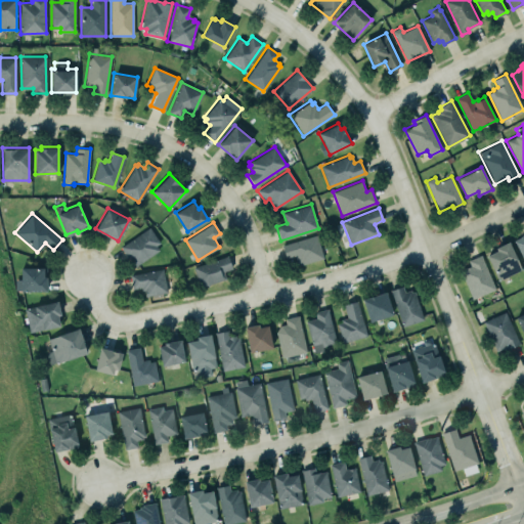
[(121,247),(149,226),(160,242),(156,245),(159,250),(135,266),(121,247)]
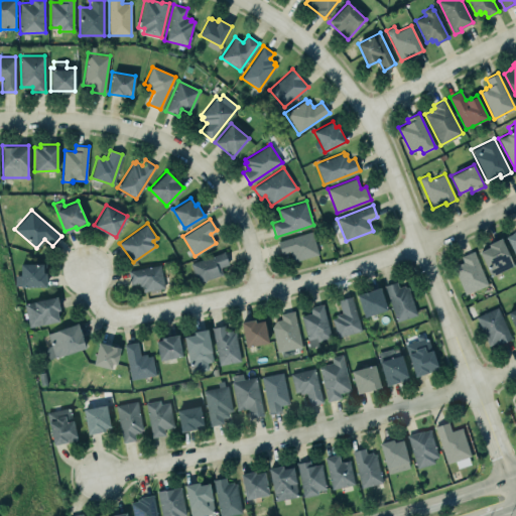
[(515,230),(515,256),(506,237),(512,234),(512,233),(514,232),(514,231),(515,230)]
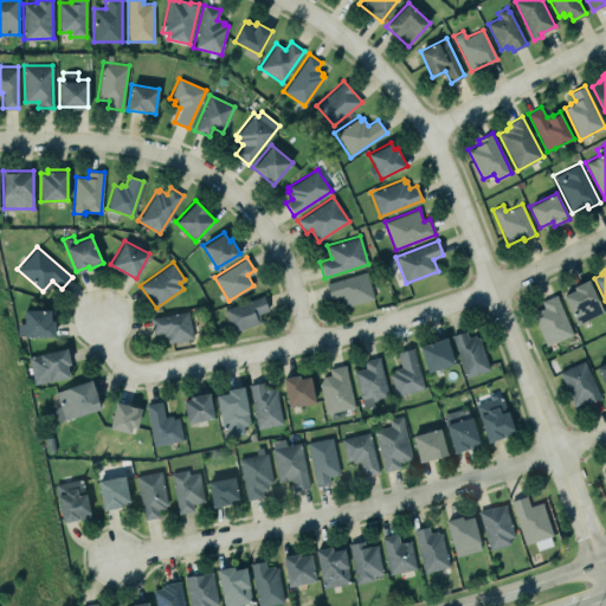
[(341,296),(343,303),(346,302),(347,305),(374,298),(366,271),(326,283),(330,298),(341,296)]
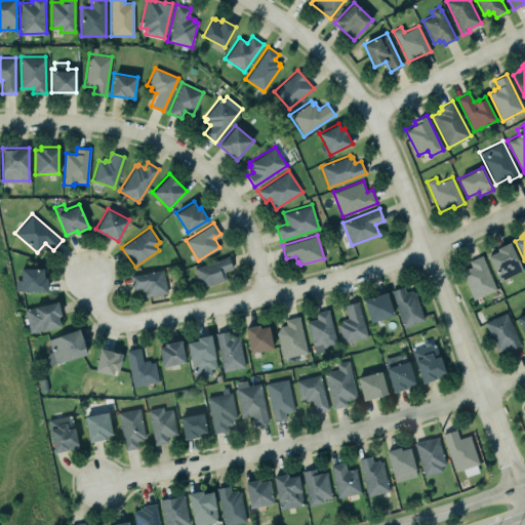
[(510,242),(523,270),(499,281),(488,256),(498,251),(496,248),(510,242)]
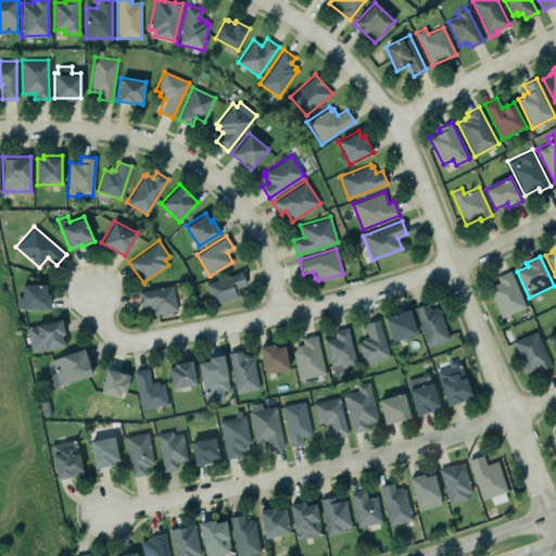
[(242,270),(247,283),(237,287),(240,294),(213,304),(205,282),(242,270)]
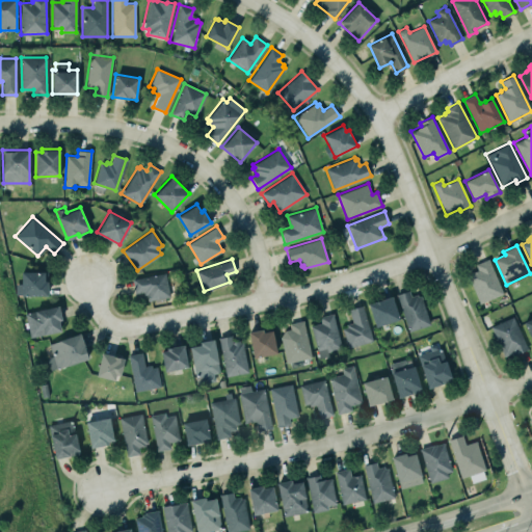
[(488,259),(503,293),(479,303),(468,274),(478,270),(475,264),(488,259)]
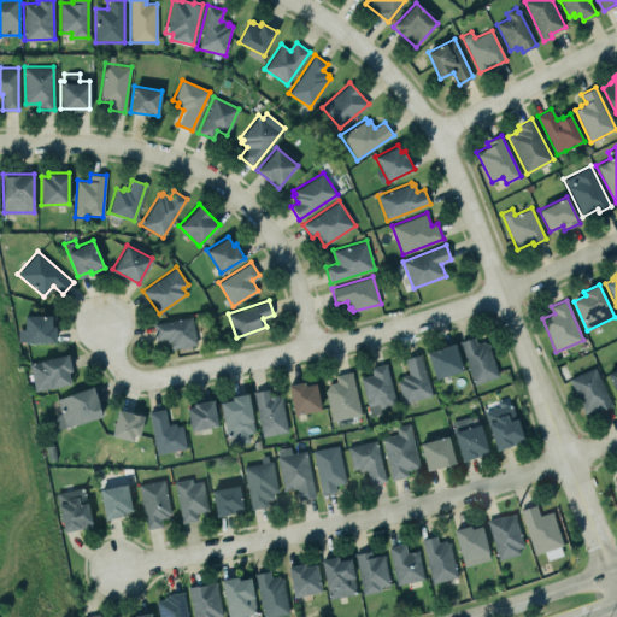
[(22,315),(50,315),(53,315),(53,342),(22,342),(22,341),(16,341),(16,328),(22,328),(22,315)]
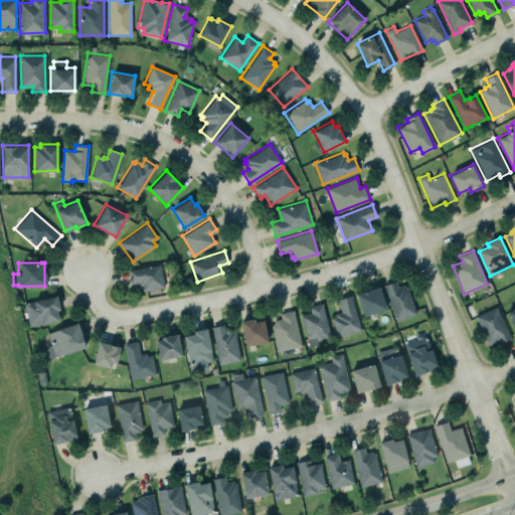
[(160,264),(164,287),(143,291),(142,285),(139,285),(139,282),(130,284),(128,270),(160,264)]
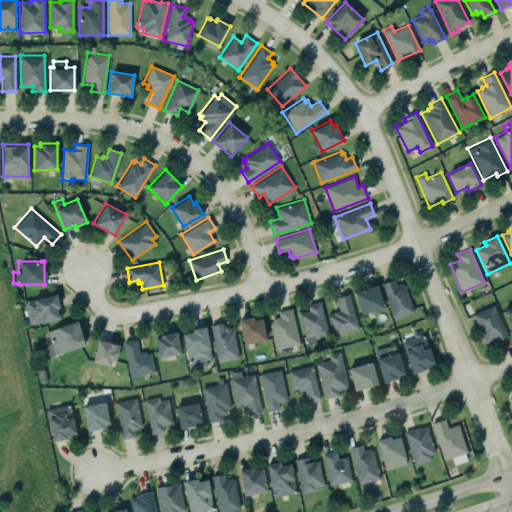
[(381,282),(393,278),(395,285),(401,283),(402,285),(405,284),(414,312),(394,319),(381,282)]
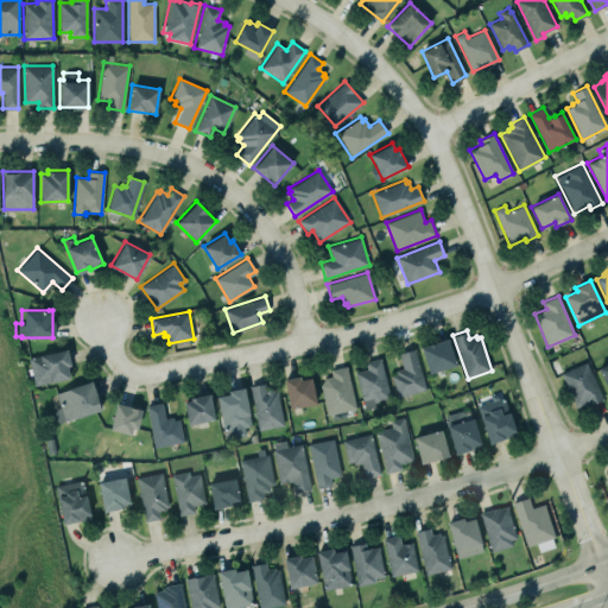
[(422,346),(430,373),(456,363),(448,337),(422,346)]
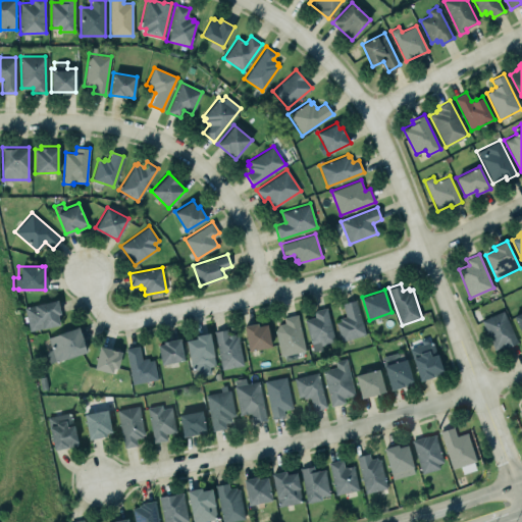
[(57,298),(23,306),(30,330),(59,323),(57,313),(60,312),(57,298)]
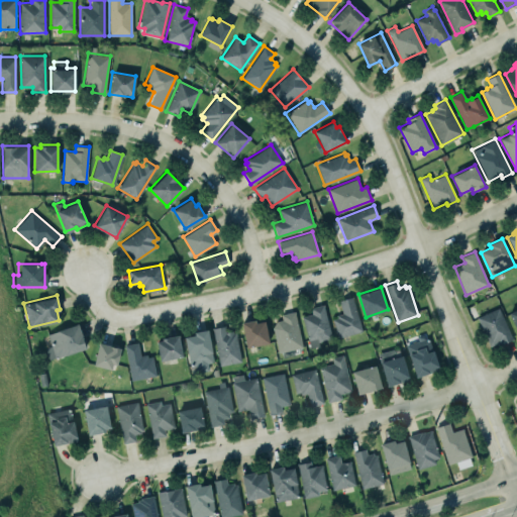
[(351,295),(363,330),(338,337),(332,319),(337,317),(336,315),(342,313),(338,299),(351,295)]
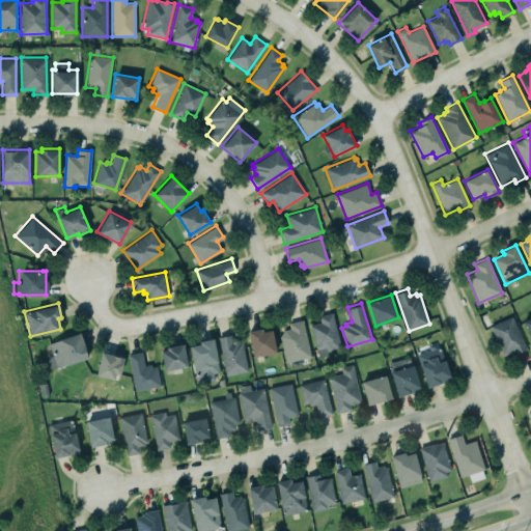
[(332,312),(340,347),(326,351),(327,355),(318,357),(310,325),(320,322),(318,315),(332,312)]
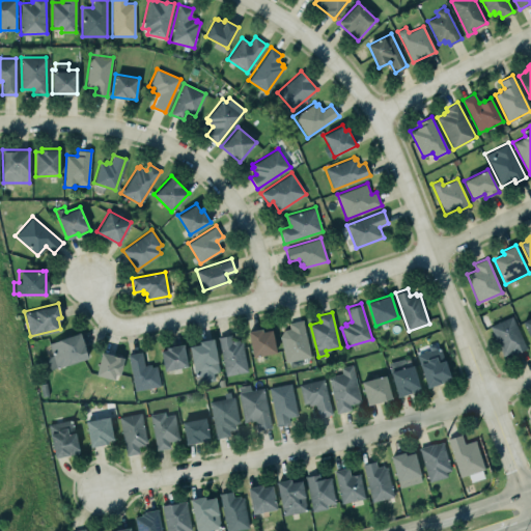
[(511,315),(526,348),(514,354),(513,352),(503,356),(490,326),(511,315)]
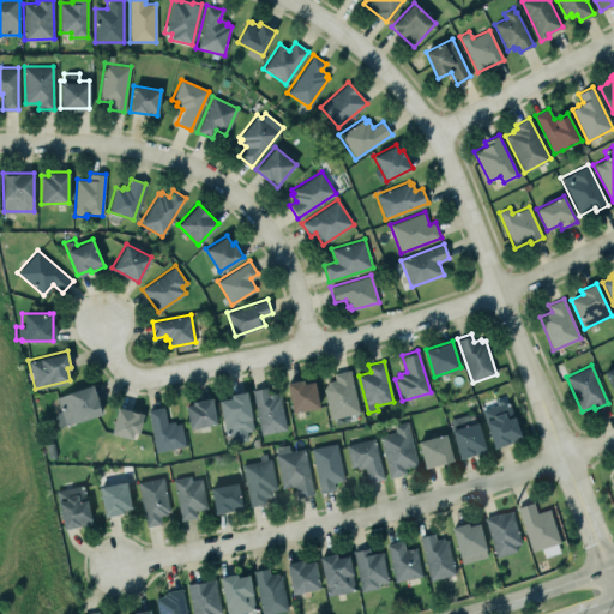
[(613,367),(603,372),(613,397),(613,367)]
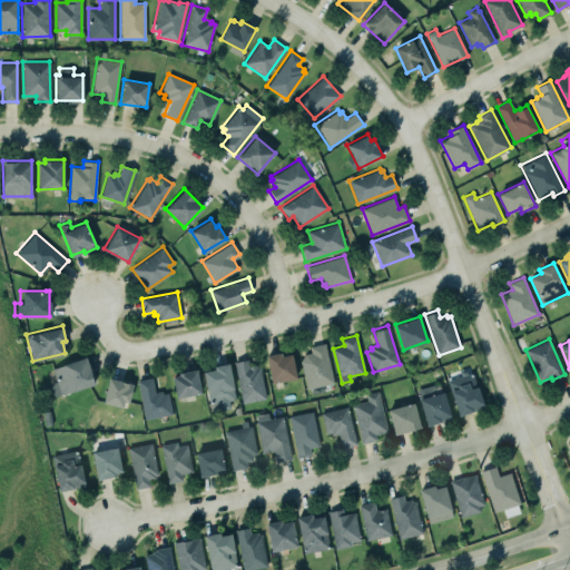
[(325,342),(334,382),(306,389),(301,361),(305,353),(311,352),(310,345),(325,342)]
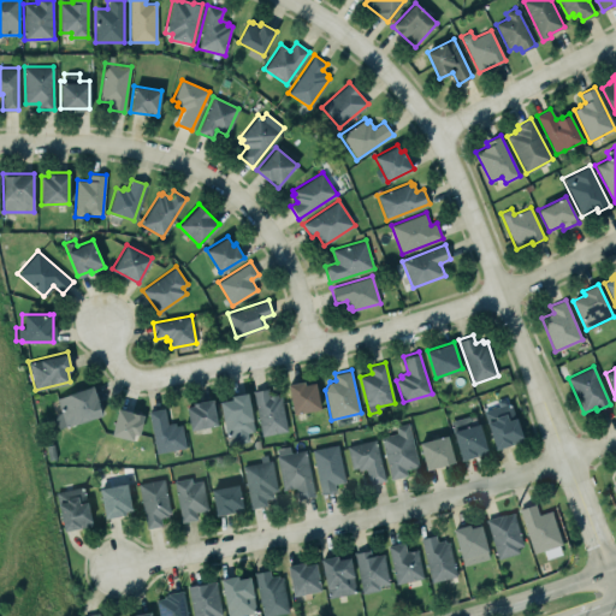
[(288,383),(294,413),(320,408),(315,381),(304,384),(303,379),(288,383)]
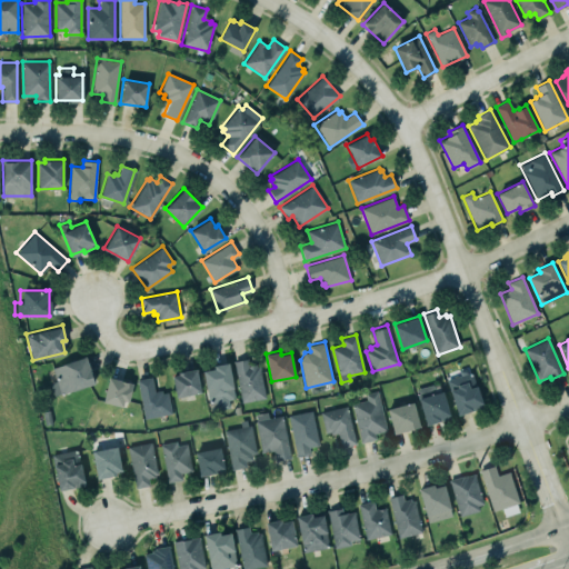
[(85,355),(51,367),(57,381),(49,383),(53,395),(93,380),(85,355)]
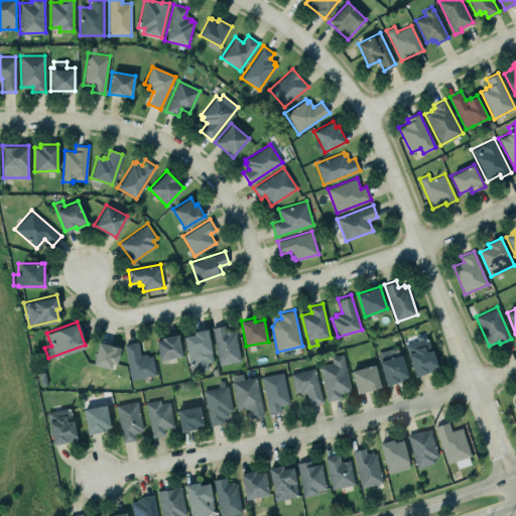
[(212,327),(219,365),(241,360),(235,332),(232,332),(231,330),(224,332),(223,325),(212,327)]
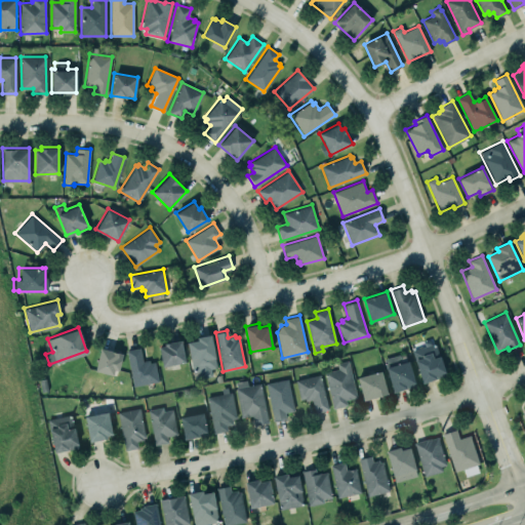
[(210,333),(216,367),(210,368),(211,375),(195,378),(188,341),(198,339),(197,336),(210,333)]
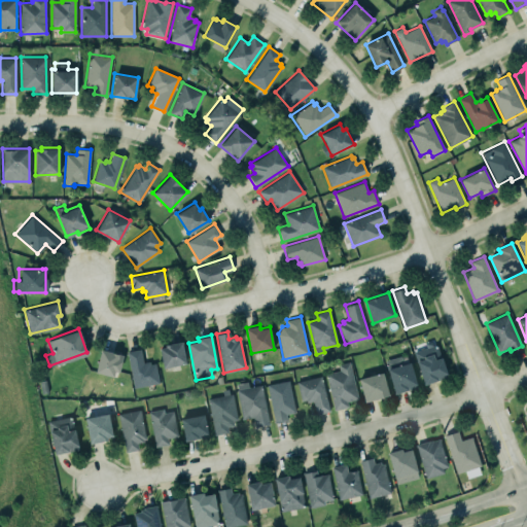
[(166,346),(165,344),(182,340),(186,362),(163,367),(160,347),(166,346)]
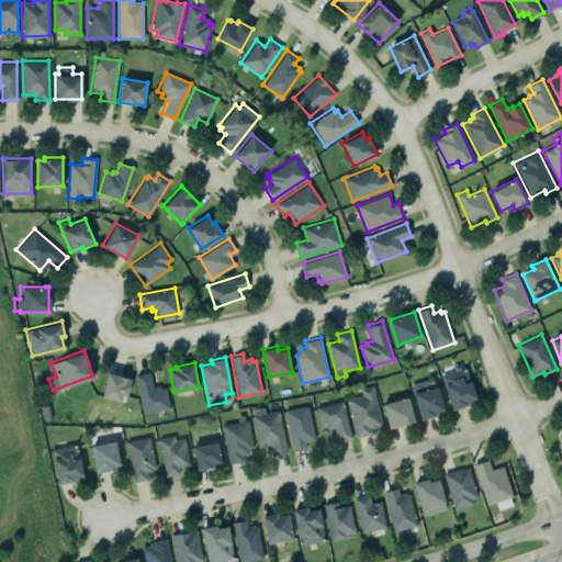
[(465,367),(478,401),(452,408),(440,374),(465,367)]
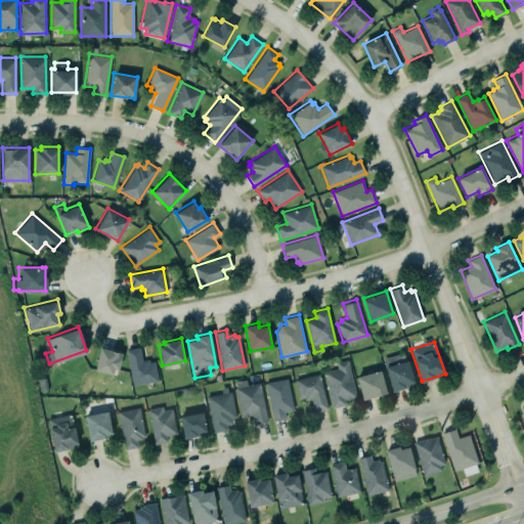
[(126,349),(133,386),(158,381),(155,361),(148,362),(148,359),(142,360),(139,346),(126,349)]
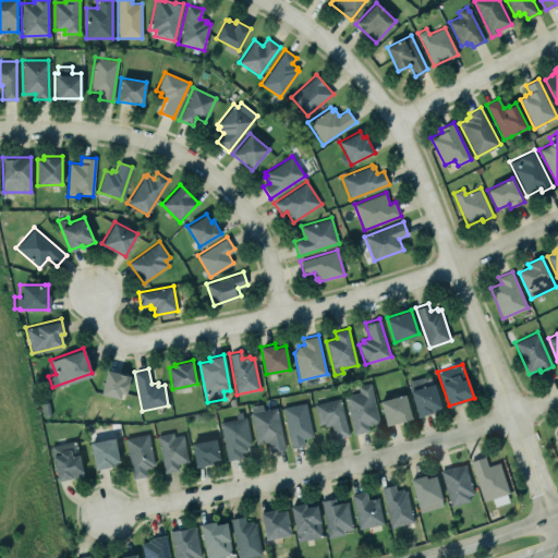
[(107,370),(130,375),(125,392),(121,391),(120,398),(101,393),(107,370)]
